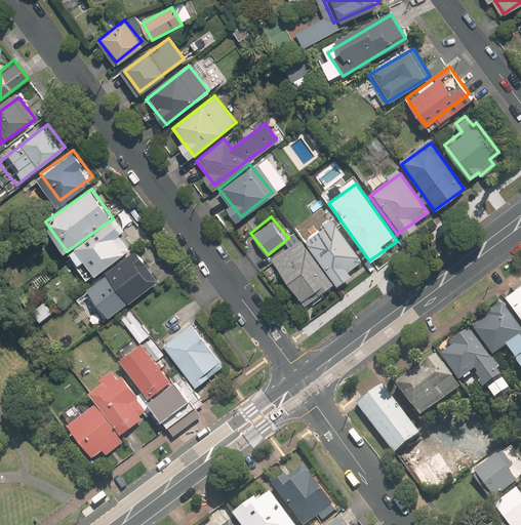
[(79,245),(97,270),(134,243),(117,218),(79,245)]
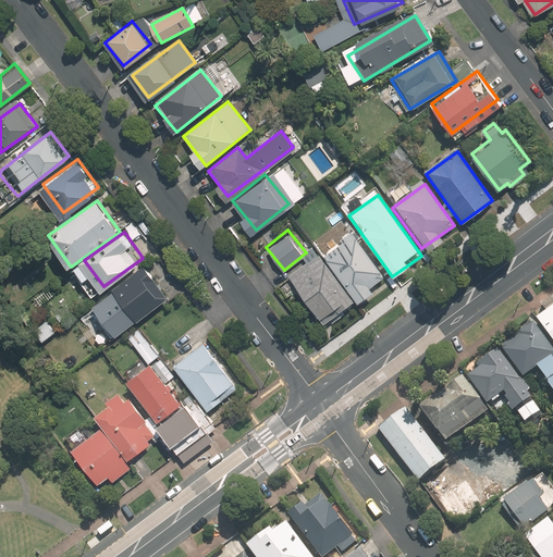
[(352,234),(324,254),(354,296),(381,276),(352,234)]
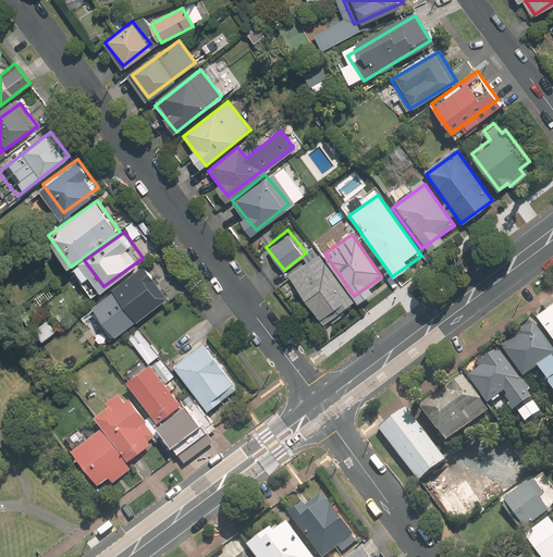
[(318,256),(289,276),(322,322),(351,301),(318,256)]
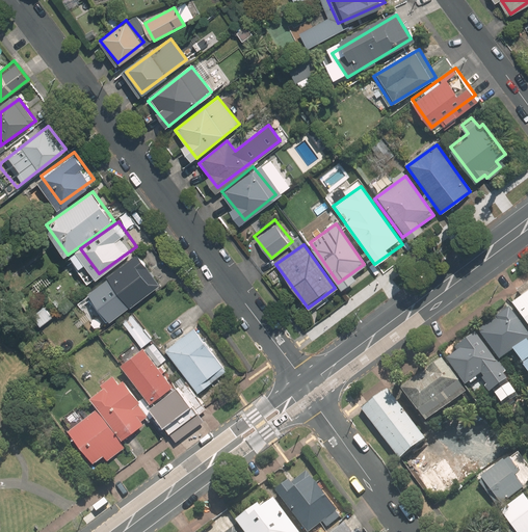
[(104,275),(125,304),(162,277),(142,248),(104,275)]
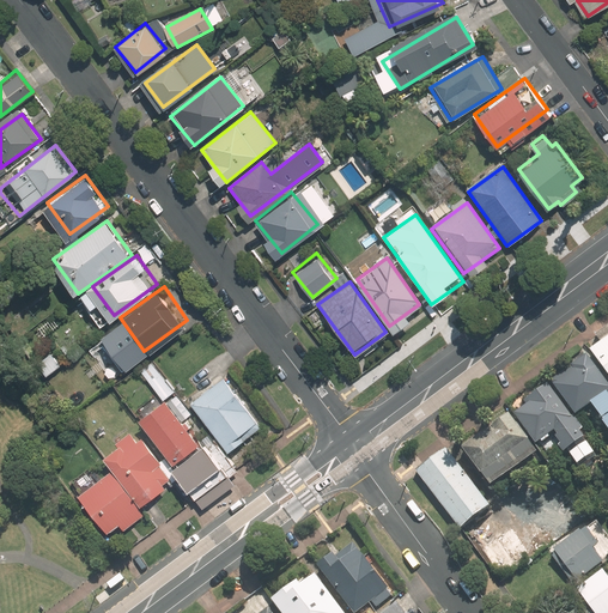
[(607,322),(594,333),(599,339),(585,349),(607,377),(607,322)]
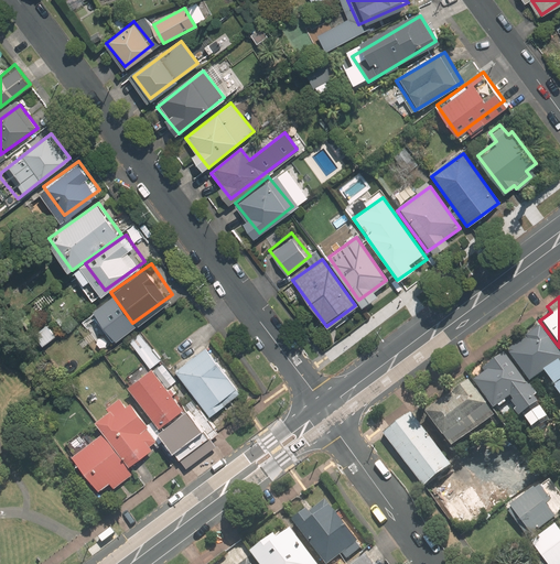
[(559,355),(538,323),(525,332),(527,335),(508,348),(530,380),(546,369),(559,390),(559,355)]
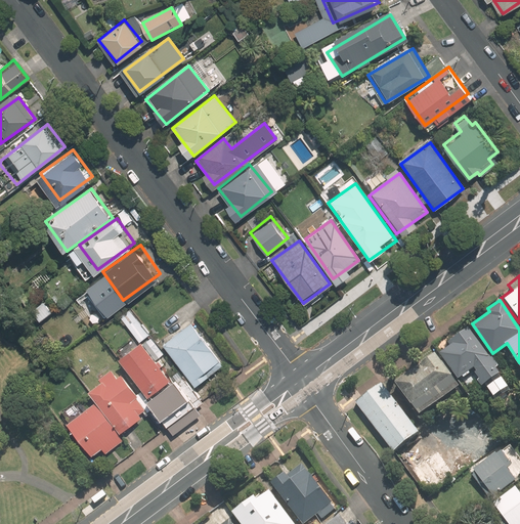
[(129,309),(120,316),(137,340),(146,334),(129,309)]
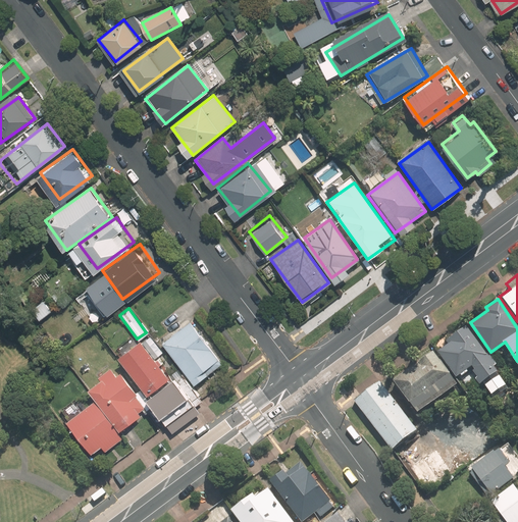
[(191,319),(160,342),(194,384),(223,361),(191,319)]
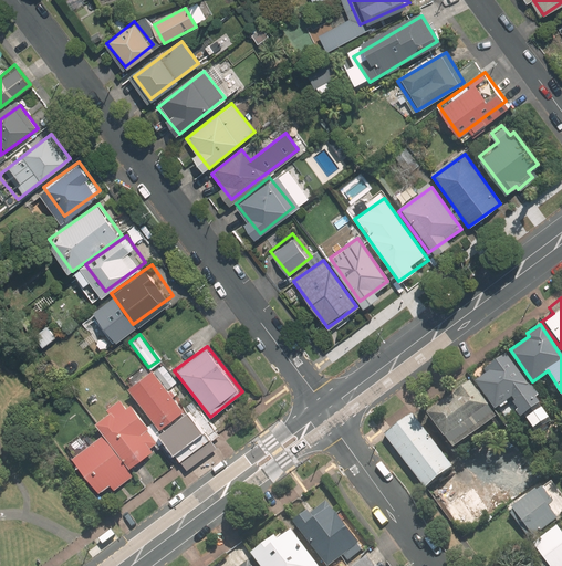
[(541,401),(505,353),(484,368),(487,374),(476,381),(497,409),(509,400),(520,416),(541,401)]
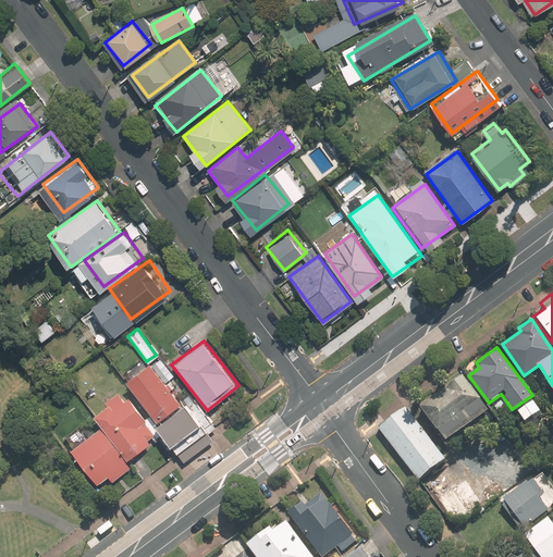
[(152,361),(128,378),(158,419),(182,401),(152,361)]
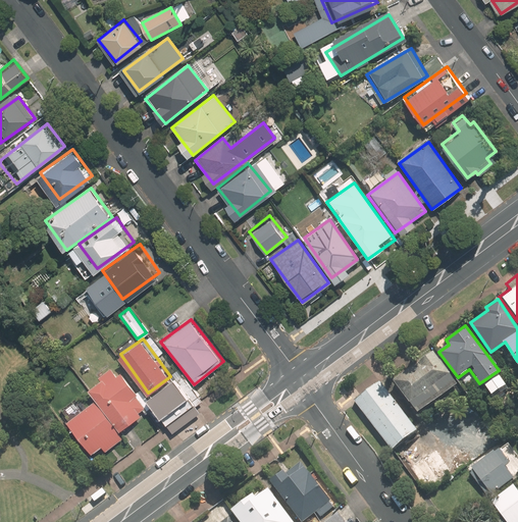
[(457,380),(432,350),(395,380),(419,411),(457,380)]
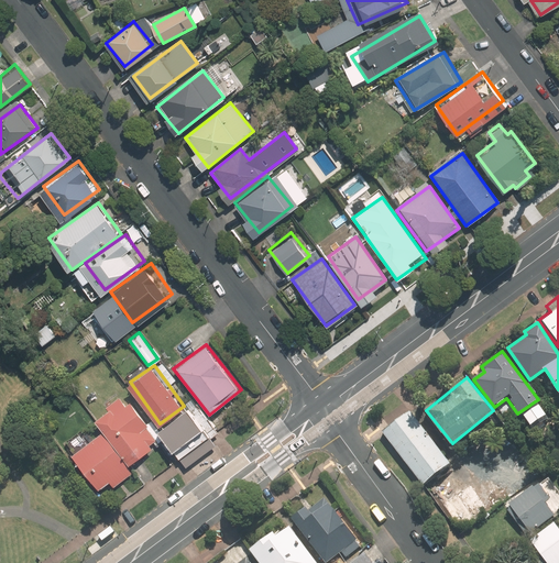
[(108,410),(97,418),(130,463),(152,446),(150,443),(156,438),(146,424),(149,423),(131,399),(125,403),(120,395),(105,406),(108,410)]
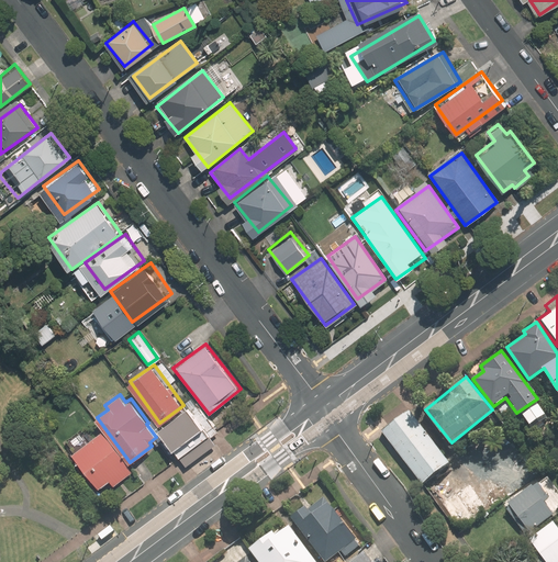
[(548,416),(537,403),(522,415),(532,428),(548,416)]
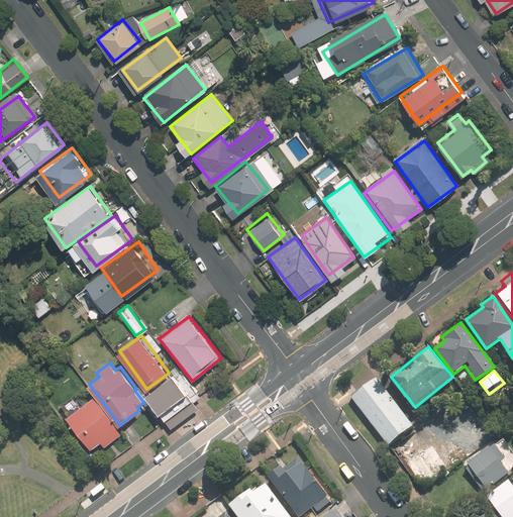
[(173,375),(145,394),(163,417),(189,398),(173,375)]
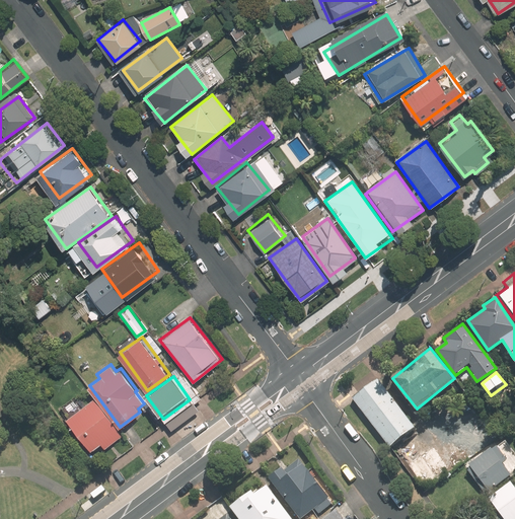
[(376,378),(350,397),(388,448),(415,428),(376,378)]
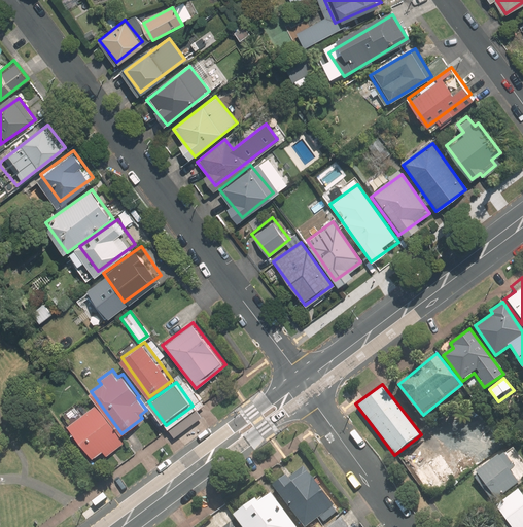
[(96,401),(68,421),(94,456),(102,449),(105,453),(124,441),(96,401)]
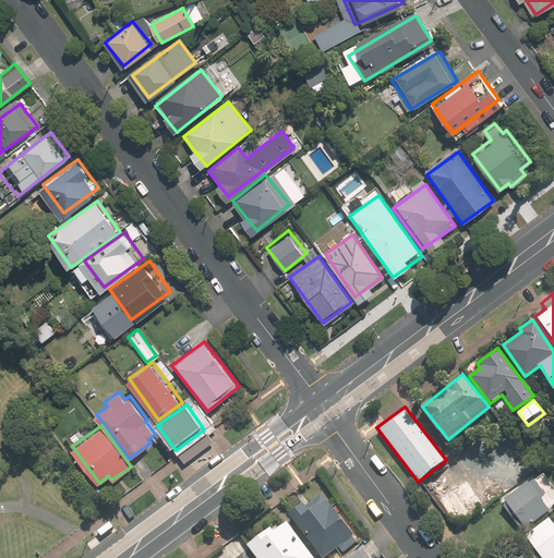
[(476,499),(449,462),(422,482),(449,519),(476,499)]
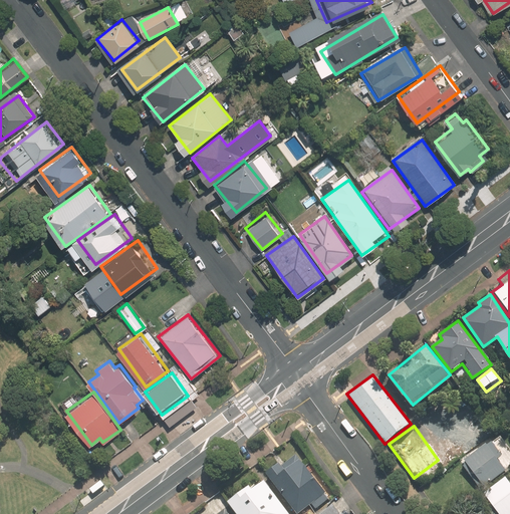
[(507,452),(496,438),(464,461),(484,487),(506,470),(498,459),(507,452)]
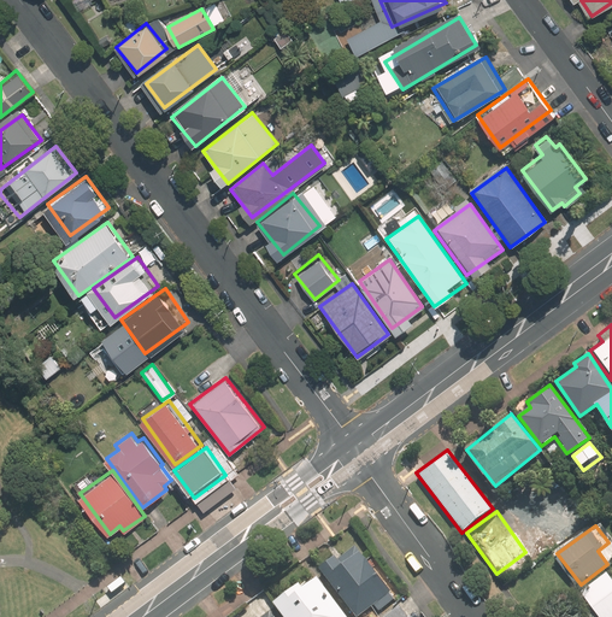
[(335,556),(317,569),(353,616),(355,616),(371,606),(375,611),(393,598),(354,546),(337,558),(335,556)]
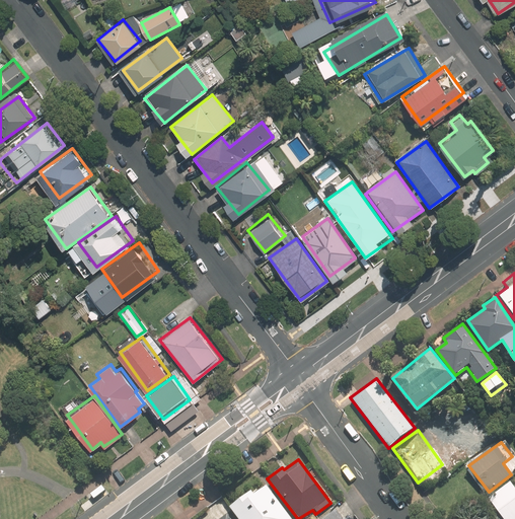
[(514,518),(514,478),(489,499),(504,518),(514,518)]
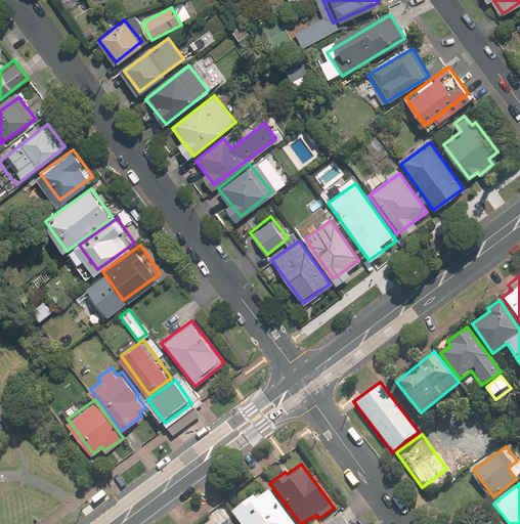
[(255,494),(232,512),(241,523),(295,523),(270,490),(258,498),(255,494)]
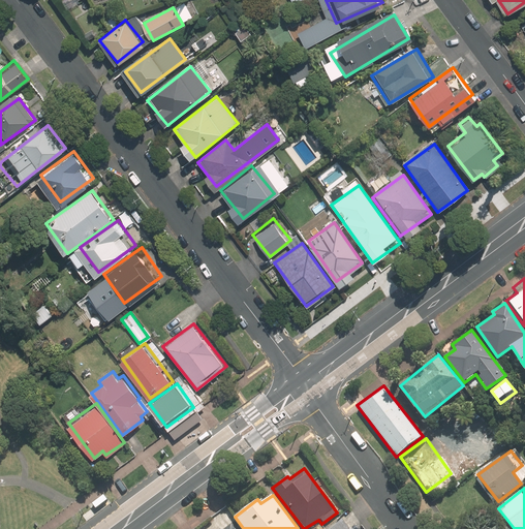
[(348,528),(341,519),(328,528),(348,528)]
